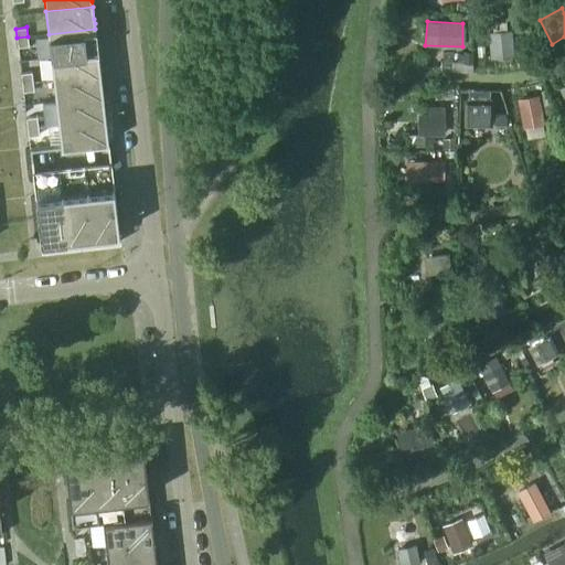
[(49,34),(34,35),(38,57),(51,56),(98,51),(97,46),(97,42),(95,29),(49,34)]
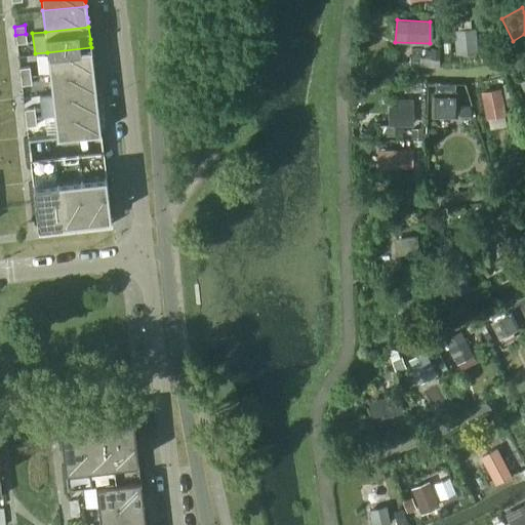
[(457,29),(453,30),(455,53),(478,50),(475,27),(470,28),(457,29)]
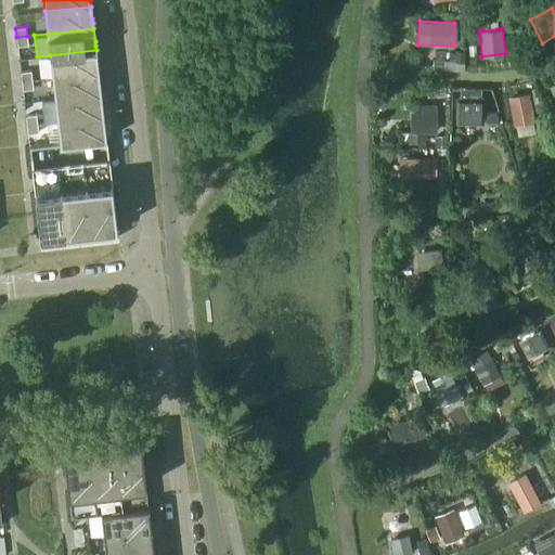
[(28,44),(27,36),(16,37),(17,46),(28,44)]
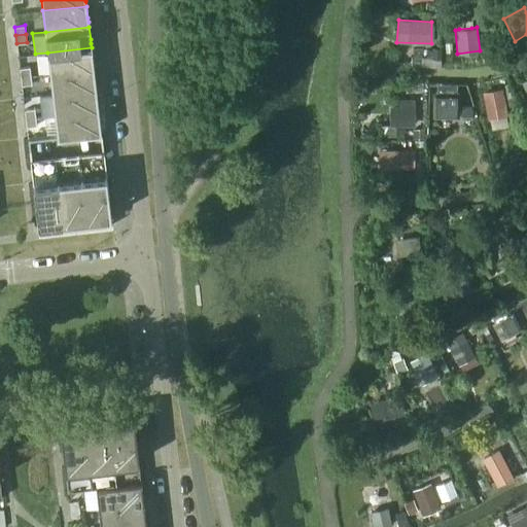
[(92,47),(47,53),(49,73),(94,68),(93,64),(93,60),(92,47)]
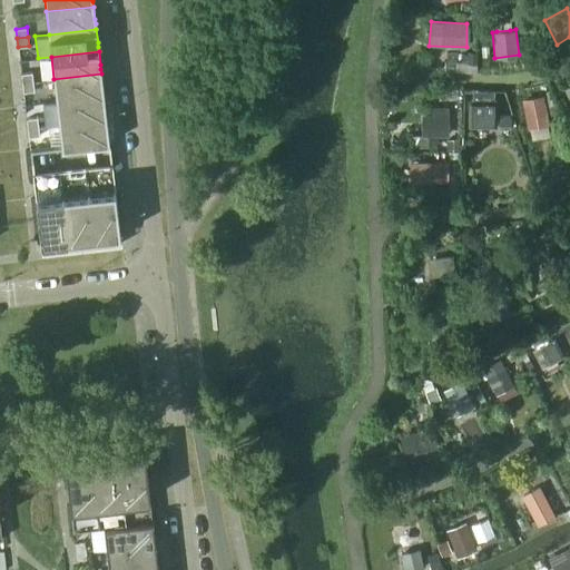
[(32,81),(31,72),(20,74),(21,84),(32,81)]
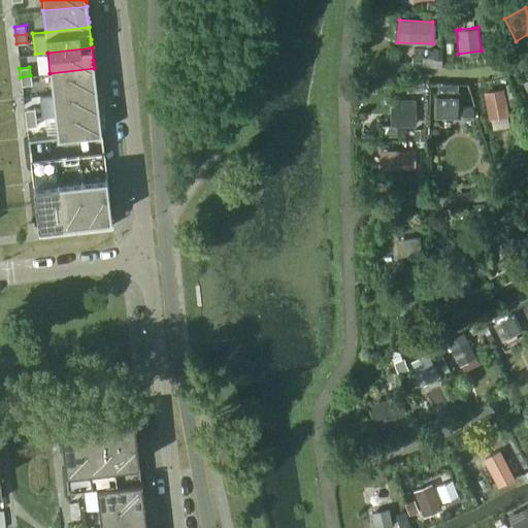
[(94,68),(50,73),(53,94),(96,90),(96,85),(95,80),(94,68)]
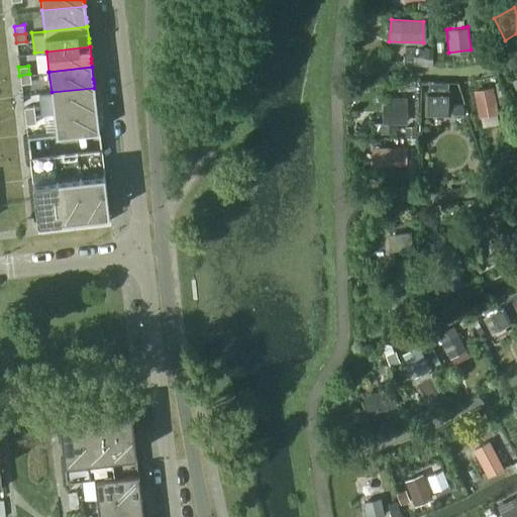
[(30,83),(29,74),(19,76),(20,84),(30,83)]
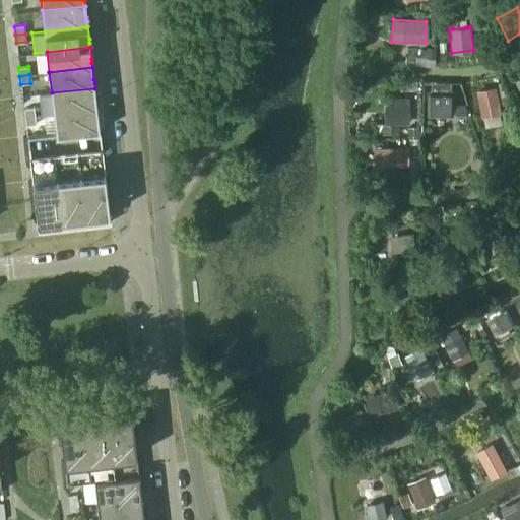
[(500,102),(496,86),(476,91),(480,106),(500,102)]
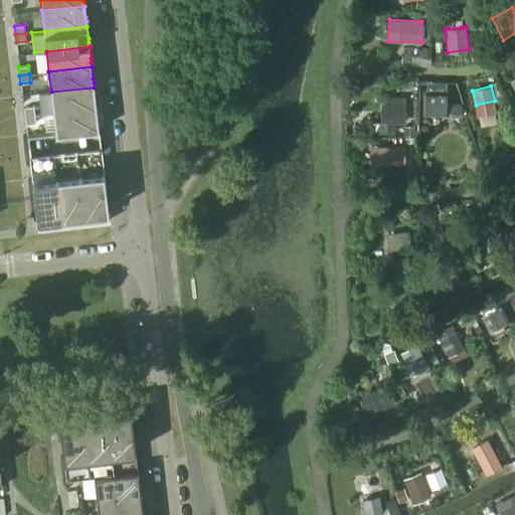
[(51,92),(38,94),(41,114),(43,114),(53,113),(97,108),(96,104),(96,99),(94,88),(51,92)]
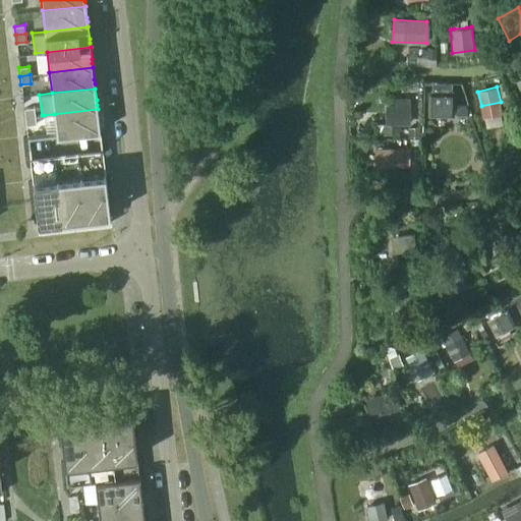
[(449,115),(450,93),(430,93),(430,115),(449,115)]
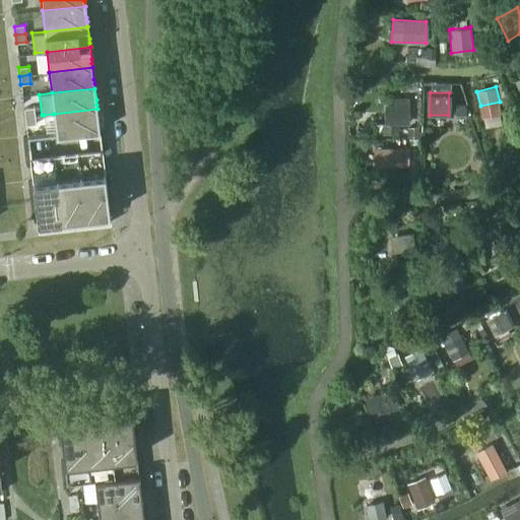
[(410,124),(409,98),(394,98),(394,104),(385,104),(385,124),(410,124)]
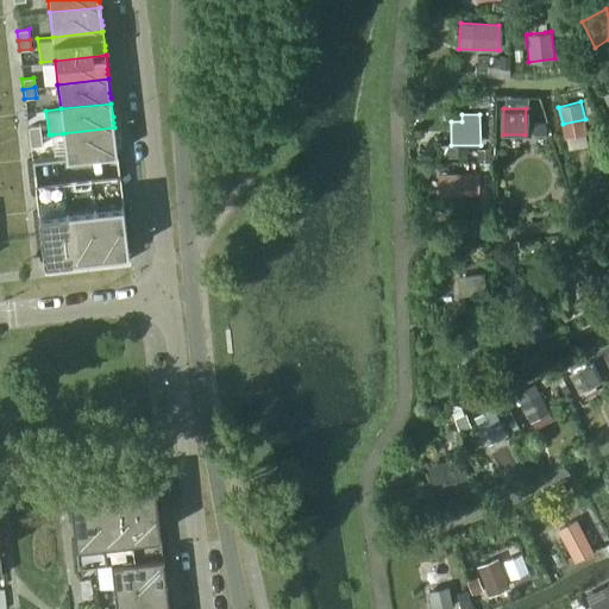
[(41,136),(39,126),(27,127),(29,137),(41,136)]
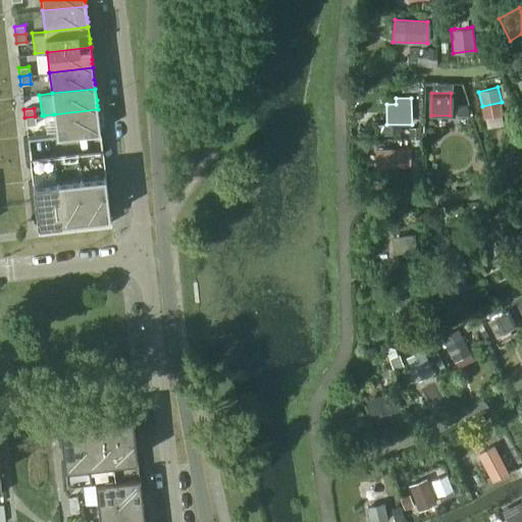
[(54,114),(44,115),(46,136),(56,135),(56,136),(100,131),(99,125),(99,120),(98,109),(54,114)]
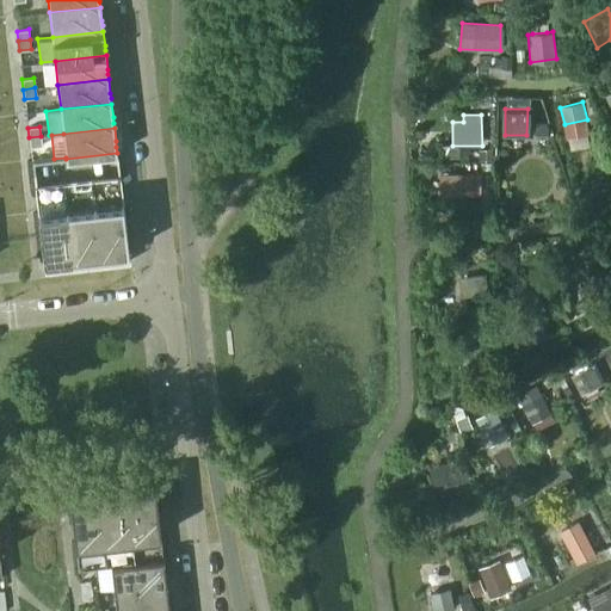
[(42,146),(41,136),(29,137),(30,147),(42,146)]
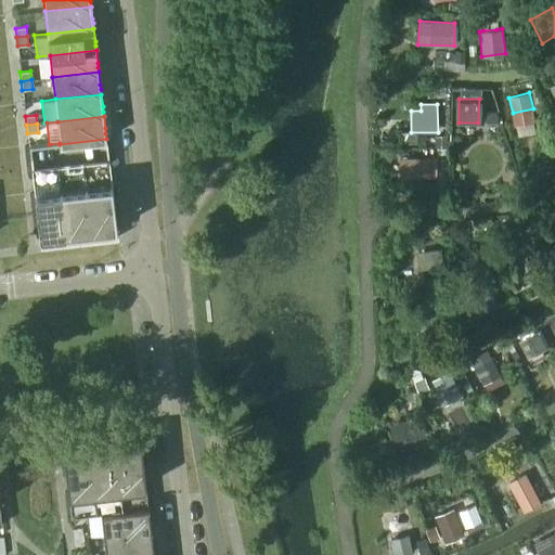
[(436,156),(399,157),(399,177),(436,176),(436,156)]
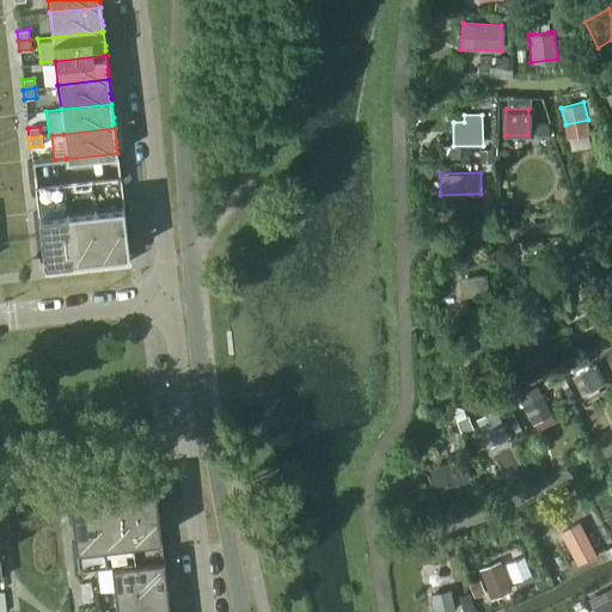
[(123,202),(95,206),(99,255),(114,254),(128,252),(128,251),(123,207),(123,202)]
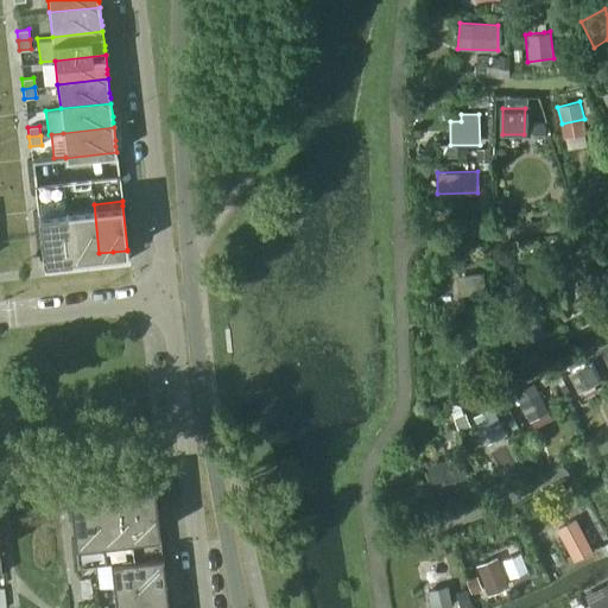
[(94,204),(67,208),(71,257),(83,255),(97,253),(99,253),(94,204)]
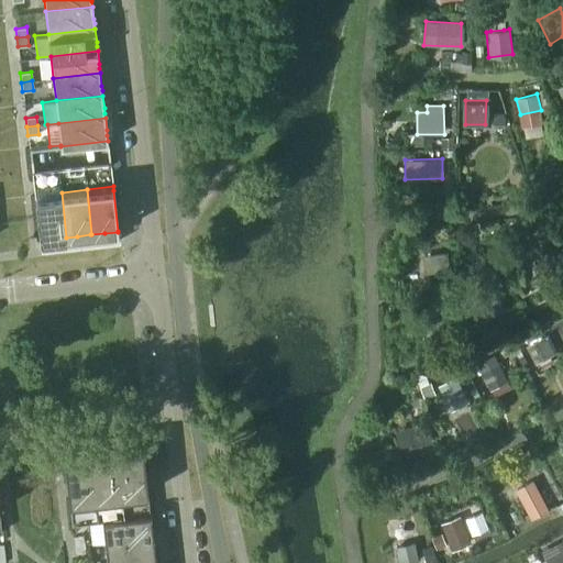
[(62,192),(34,195),(40,241),(66,238),(62,192)]
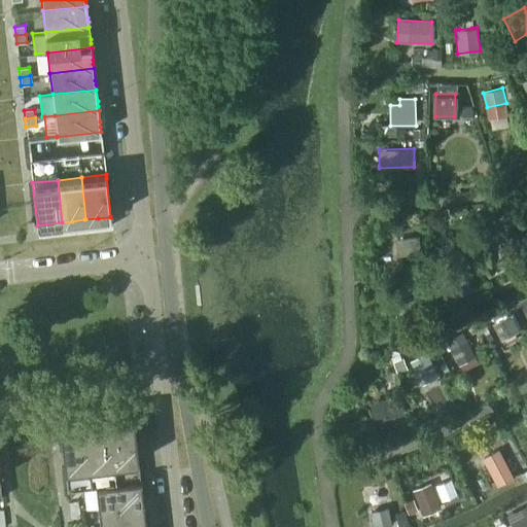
[(422,258),(420,236),(405,238),(407,260),(422,258)]
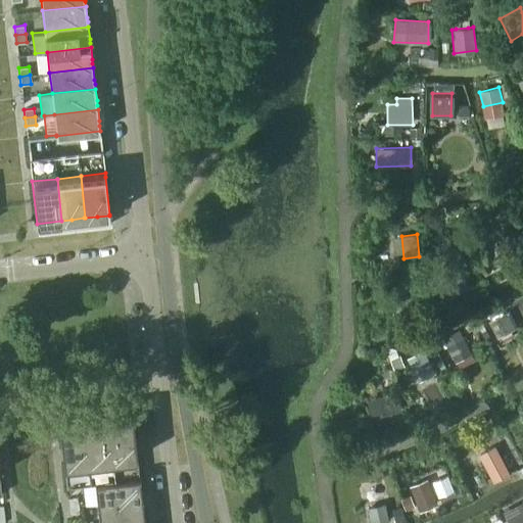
[(521,259),(514,246),(497,254),(505,268),(521,259)]
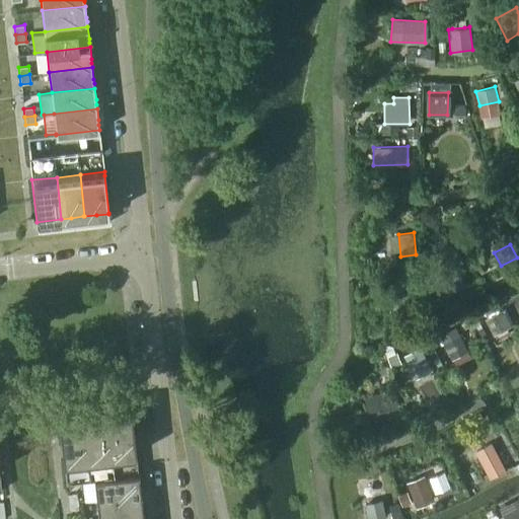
[(465,285),(457,269),(435,280),(443,297),(465,285)]
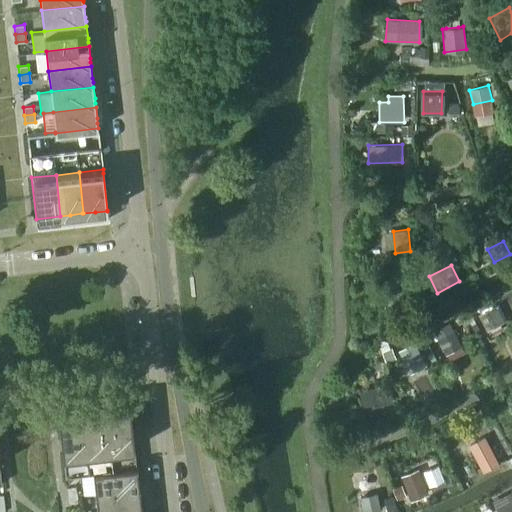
[(414,296),(412,277),(390,279),(392,297),(414,296)]
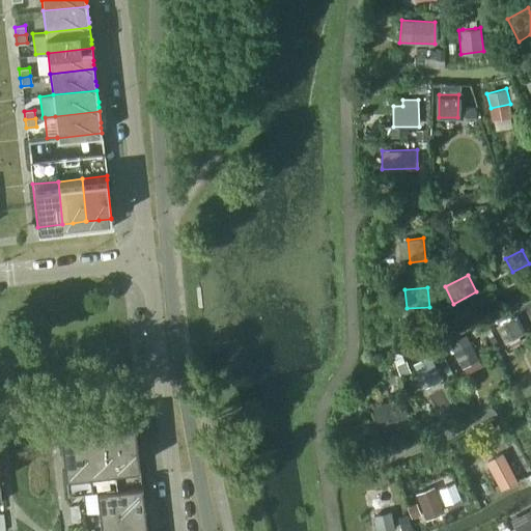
[(523,333),(513,316),(496,326),(505,342),(523,333)]
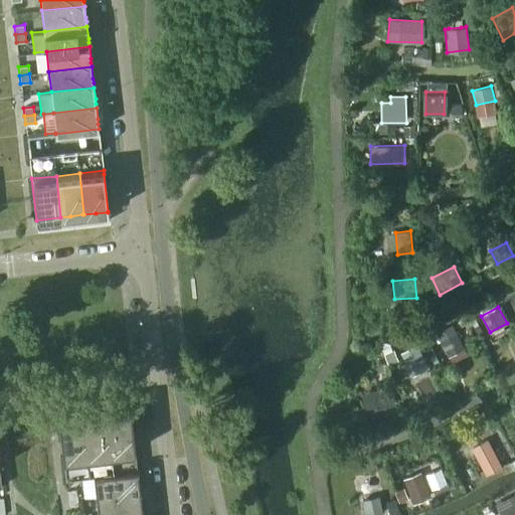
[(465,348),(456,331),(440,339),(449,356),(465,348)]
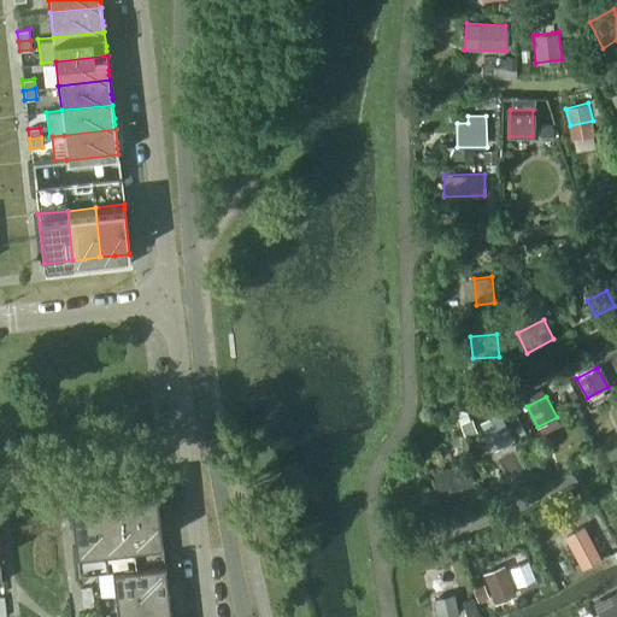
[(513,440),(499,413),(481,423),(494,450),(513,440)]
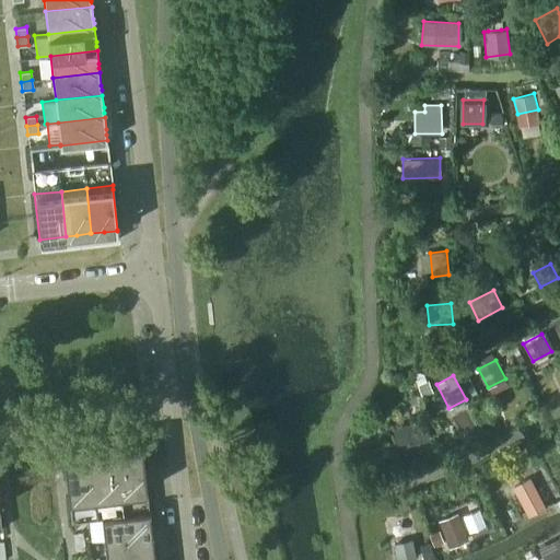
[(424,419),(393,428),(397,444),(405,442),(406,445),(430,440),(424,419)]
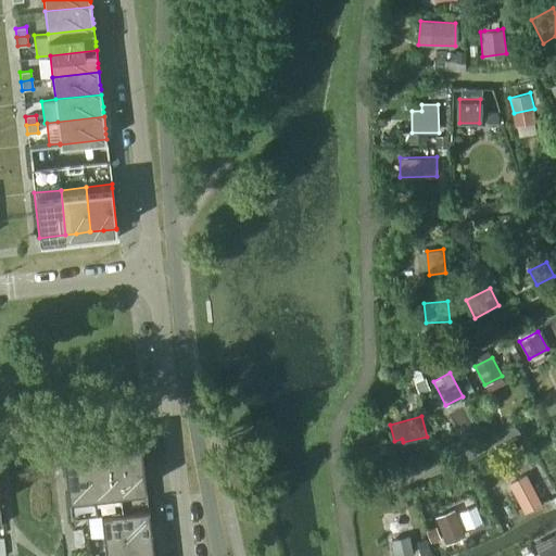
[(146,485),(143,460),(140,438),(139,438),(139,437),(63,445),(63,446),(65,467),(68,494),(146,485)]
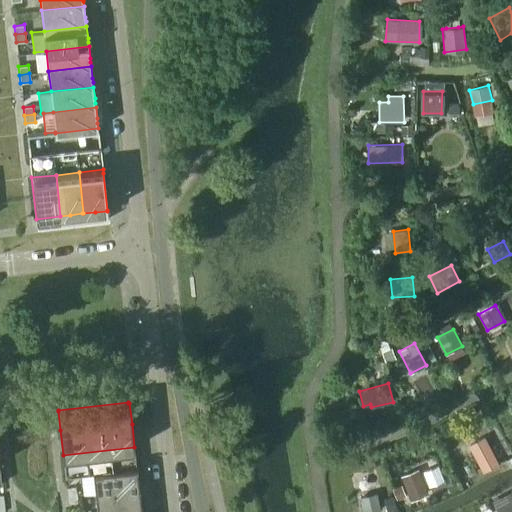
[(499,463),(485,436),(469,445),(483,471),(499,463)]
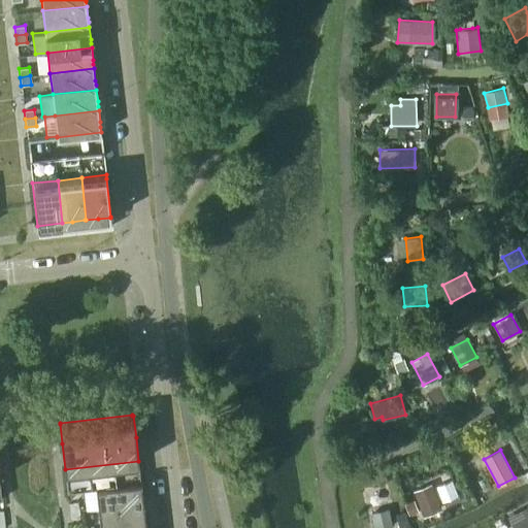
[(141,483),(86,489),(88,509),(98,508),(143,503),(141,483)]
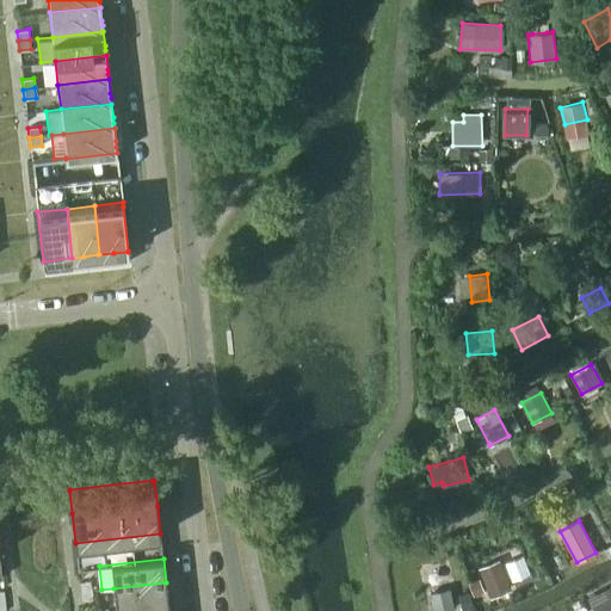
[(512,587),(504,566),(482,574),(491,597),(512,587)]
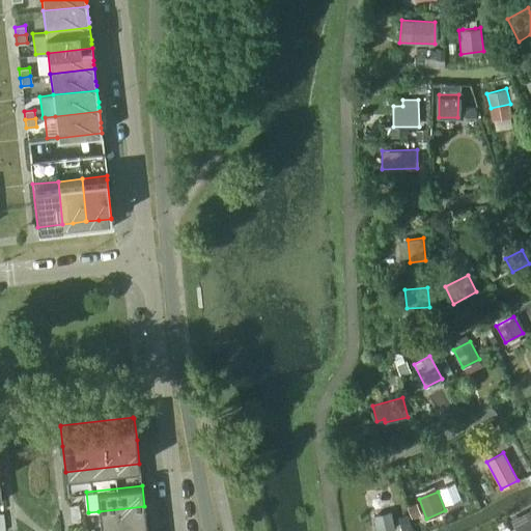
[(68,506),(70,514),(80,513),(79,505),(68,506)]
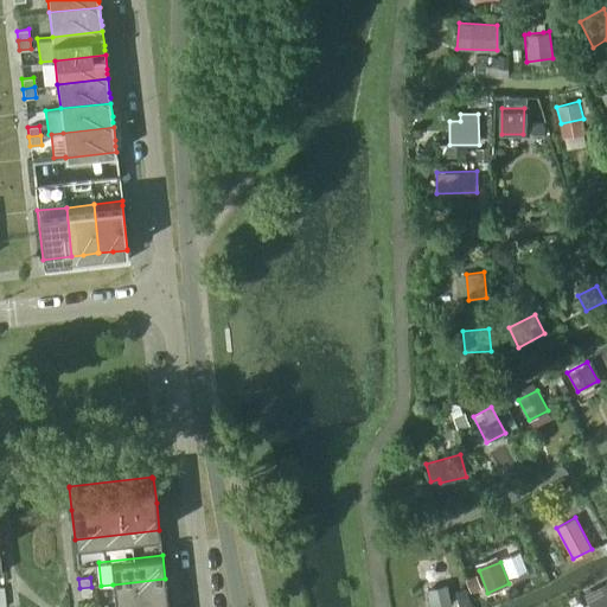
[(127,606),(167,602),(165,579),(113,585),(115,606),(127,606)]
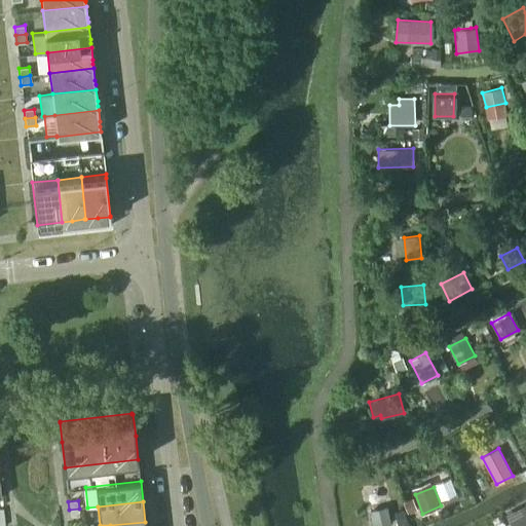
[(382,525),(392,524),(387,504),(369,509),(372,525),(382,525)]
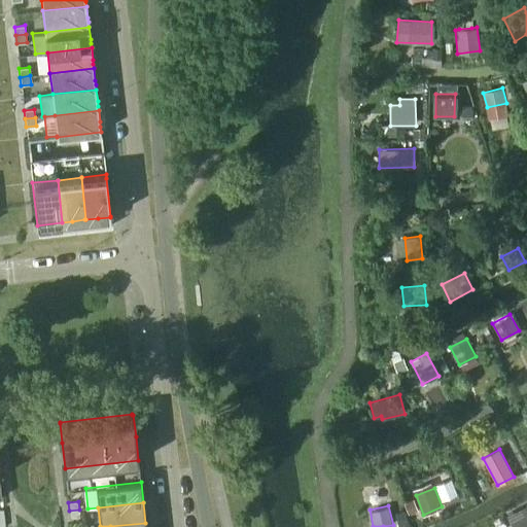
[(80,518),(79,510),(69,511),(70,519),(80,518)]
